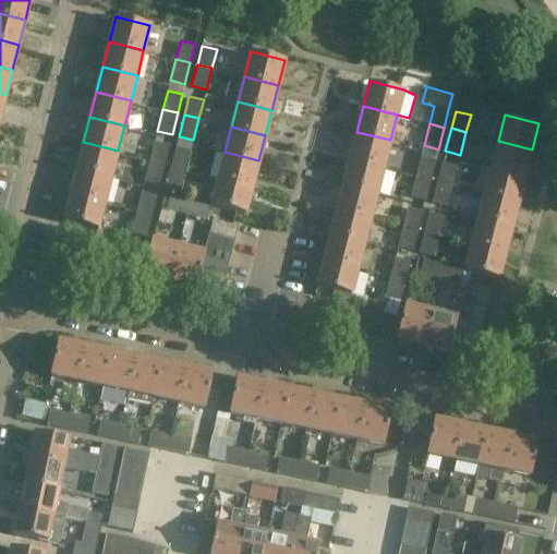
[(384,166),(390,140),(356,132),(350,157),(384,166)]
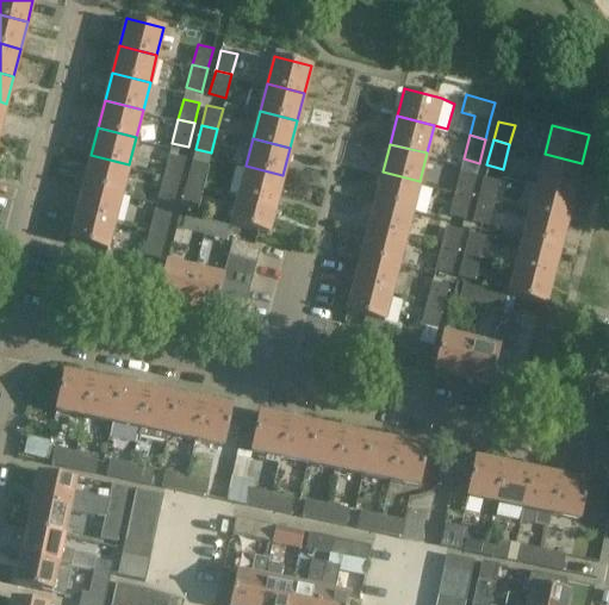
[(163,174),(180,178),(185,157),(168,154),(163,174)]
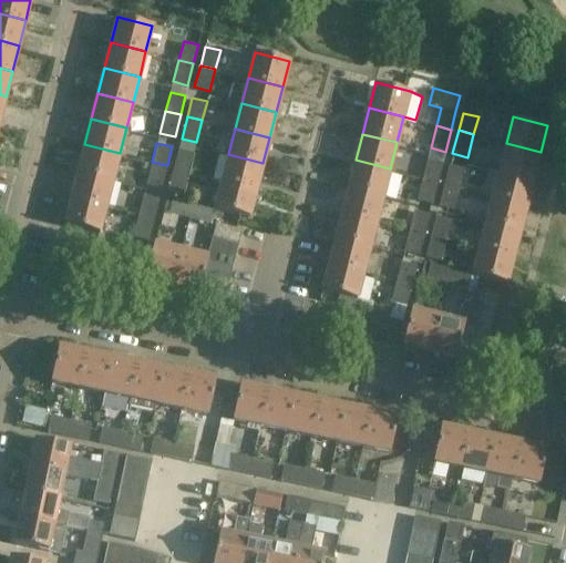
[(534,177),(541,152),(506,143),(500,169),(534,177)]
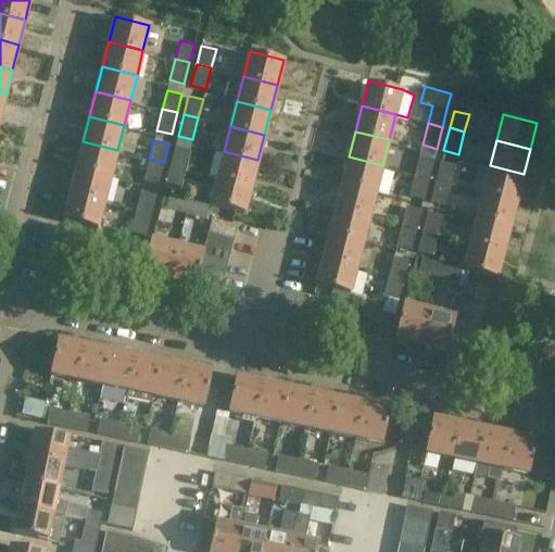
[(111,175),(117,150),(83,141),(76,166),(111,175)]
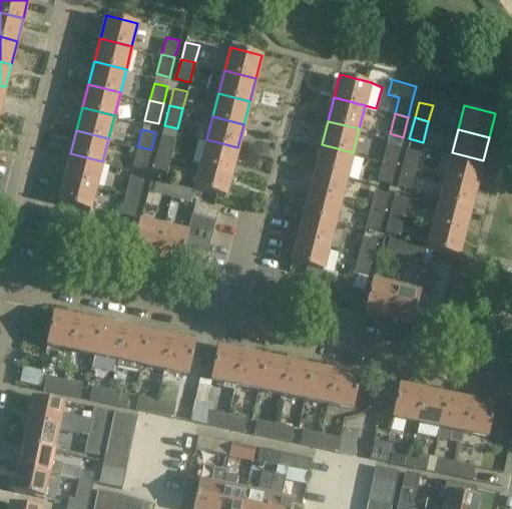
[(157,151),(171,154),(176,138),(161,134),(157,151)]
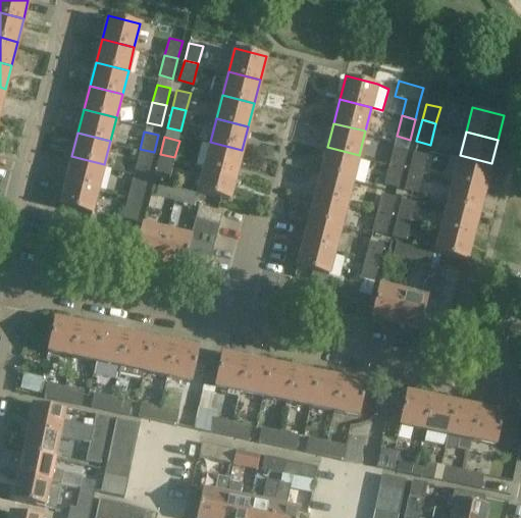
[(236,173),(242,150),(210,142),(204,165),(236,173)]
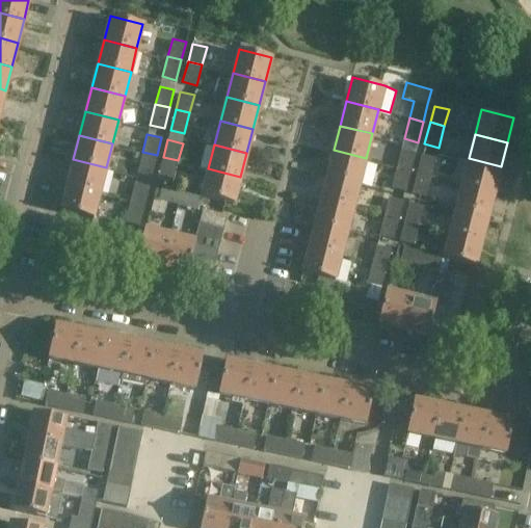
[(397,165),(410,169),(416,152),(401,148),(397,165)]
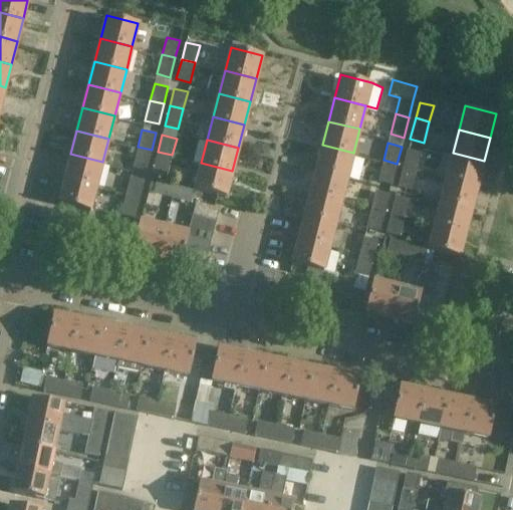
[(347,176),(353,153),(322,145),(316,168),(347,176)]
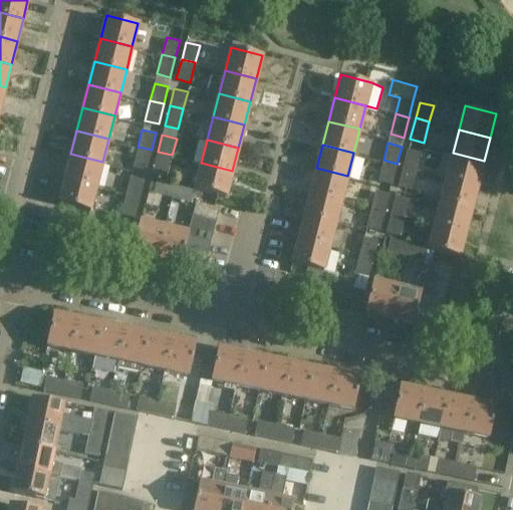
[(152,150),(138,147),(133,166),(147,170),(152,150)]
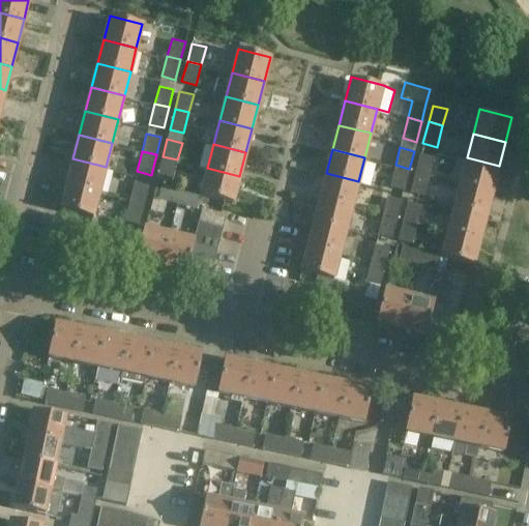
[(415,170),(430,173),(434,156),(420,152),(415,170)]
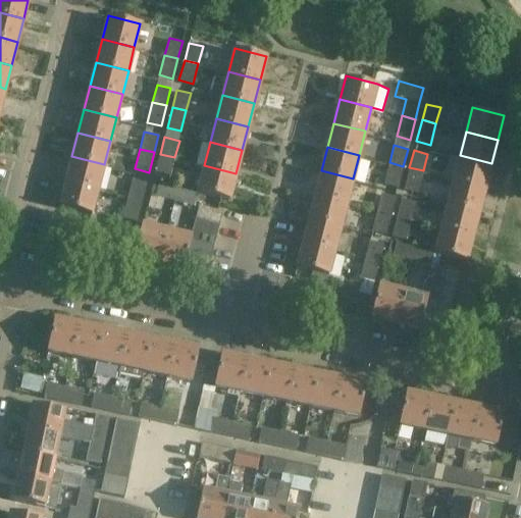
[(449,152),(443,175),(454,178),(485,187),(491,163),(460,155),(449,152)]
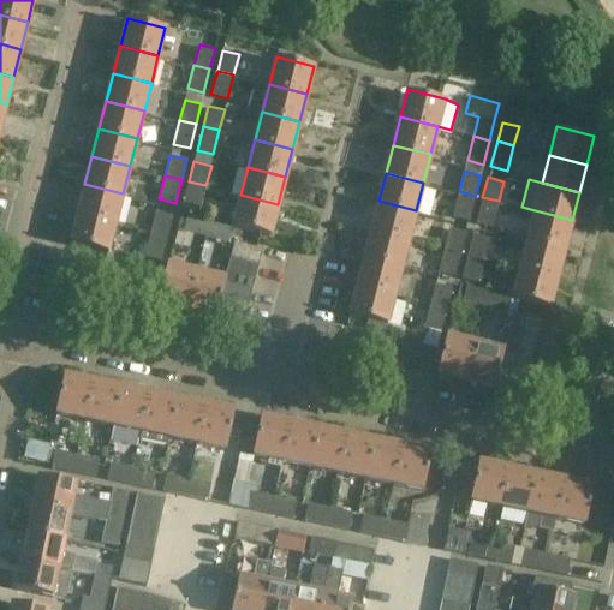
[(206,185),(189,181),(183,205),(200,209),(206,185)]
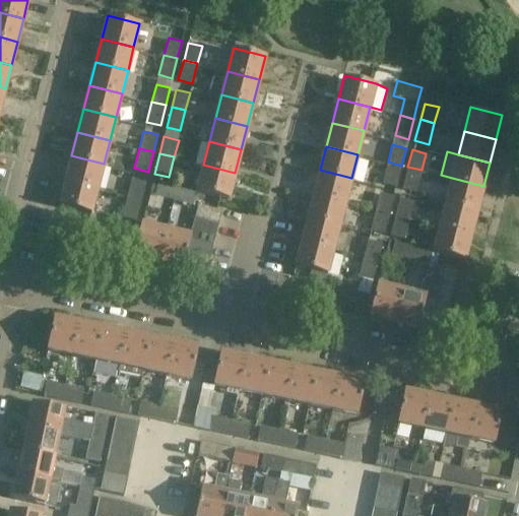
[(98,187),(104,164),(71,155),(66,179),(98,187)]
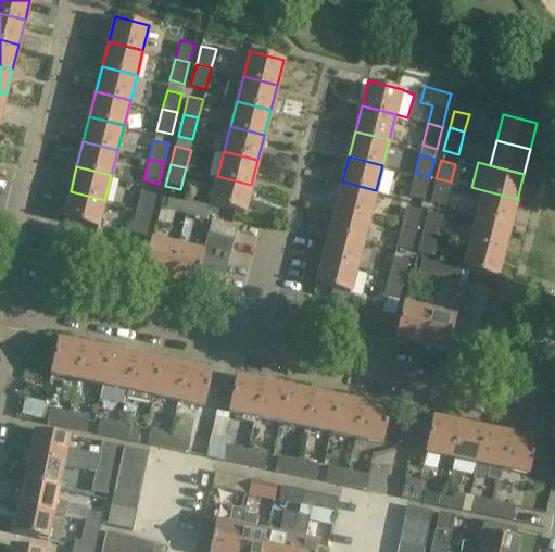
[(424,199),(429,177),(415,173),(408,195),(424,199)]
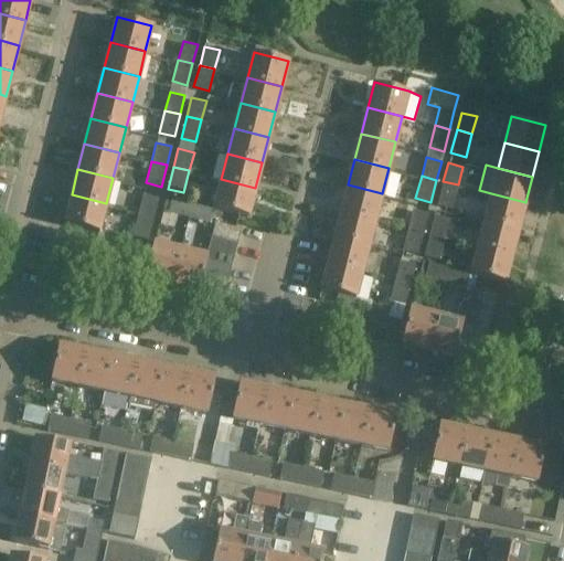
[(248,213),(255,188),(221,179),(214,204),(248,213)]
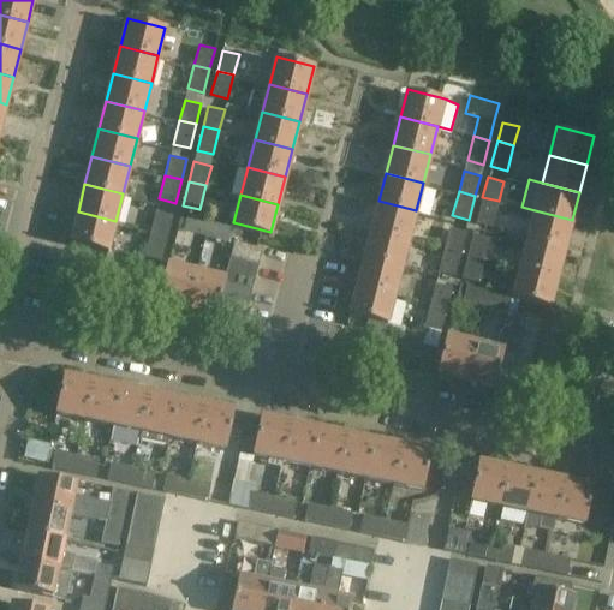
[(499,201),(482,197),(476,221),(492,226),(499,201)]
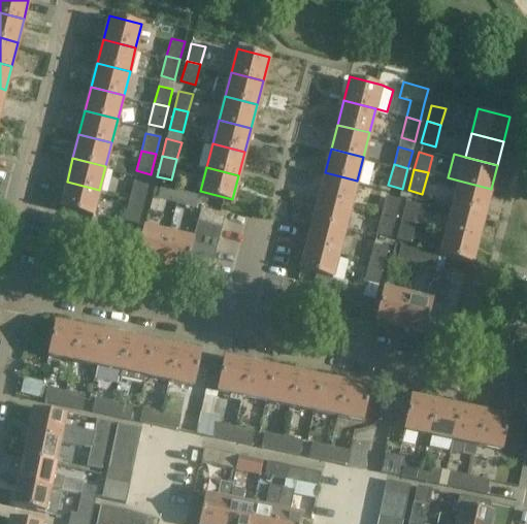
[(351,204),(357,181),(325,172),(319,196),(351,204)]
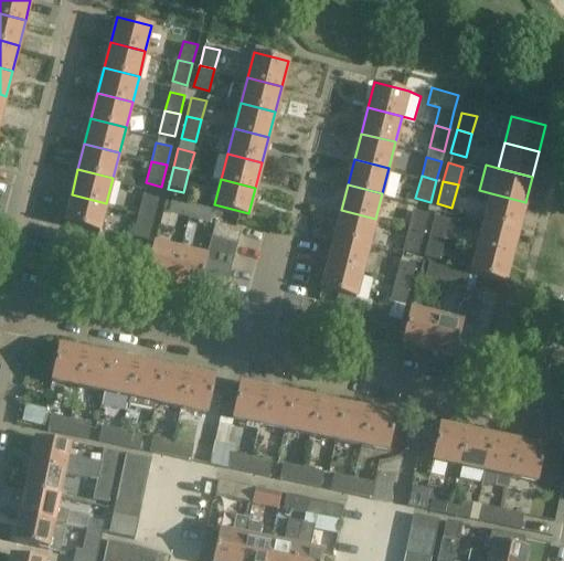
[(139,212),(155,215),(159,197),(144,193),(139,212)]
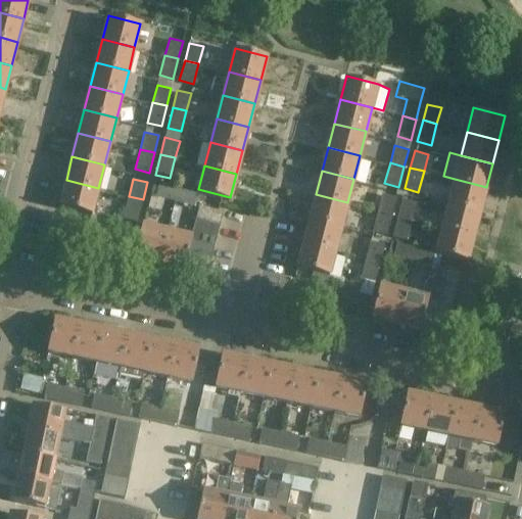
[(480,210),(486,187),(455,179),(448,202),(480,210)]
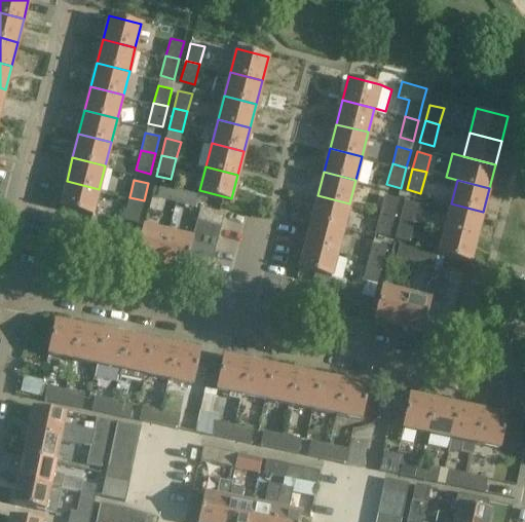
[(99,189),(67,181),(61,204),(92,213),(99,189)]
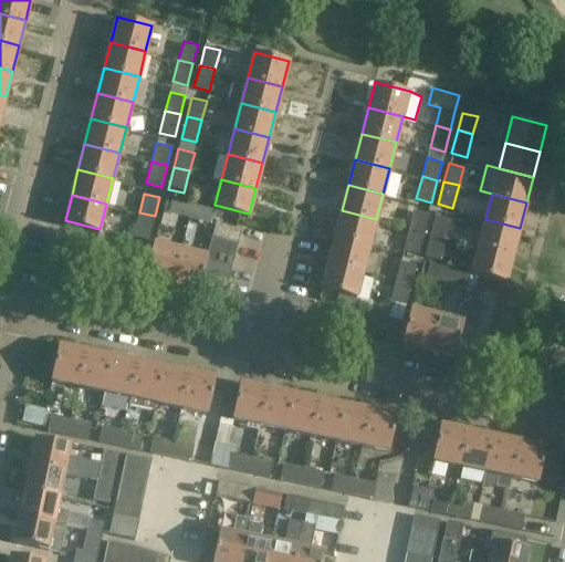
[(188,216),(192,200),(173,196),(169,211),(188,216)]
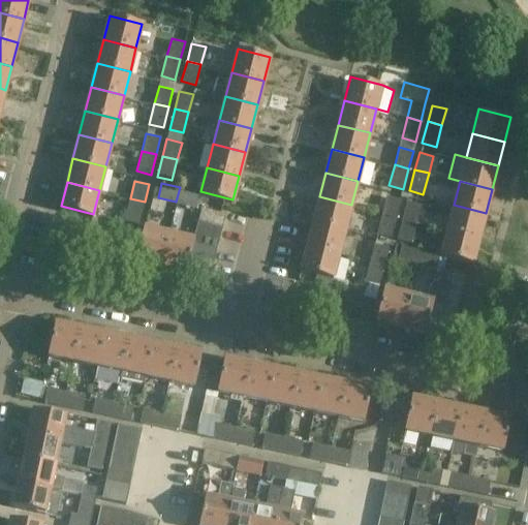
[(180,187),(176,202),(196,207),(199,192),(180,187)]
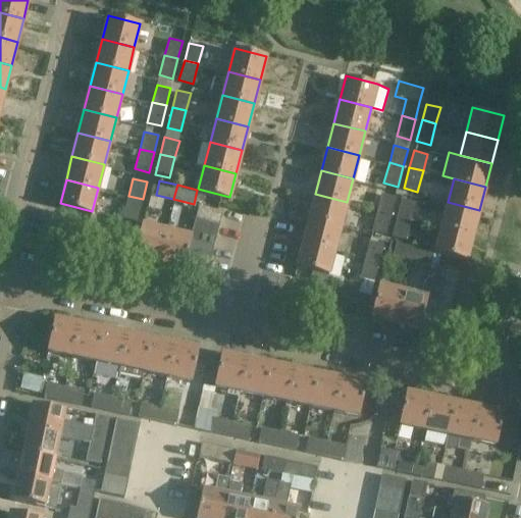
[(377,209),(391,213),(396,196),(381,192),(377,209)]
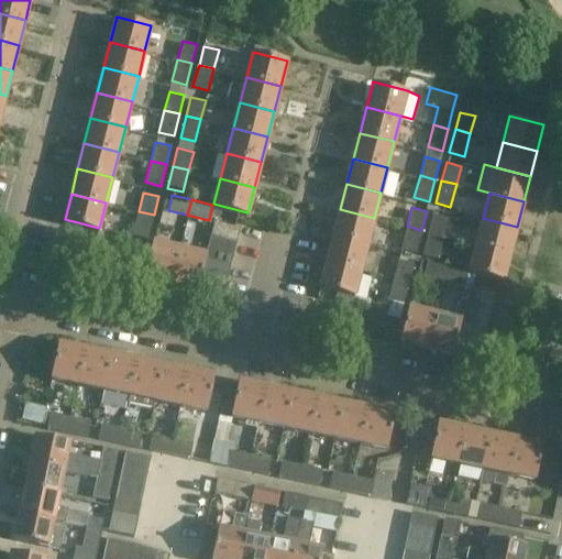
[(367,243),(374,218),(340,209),(333,234),(367,243)]
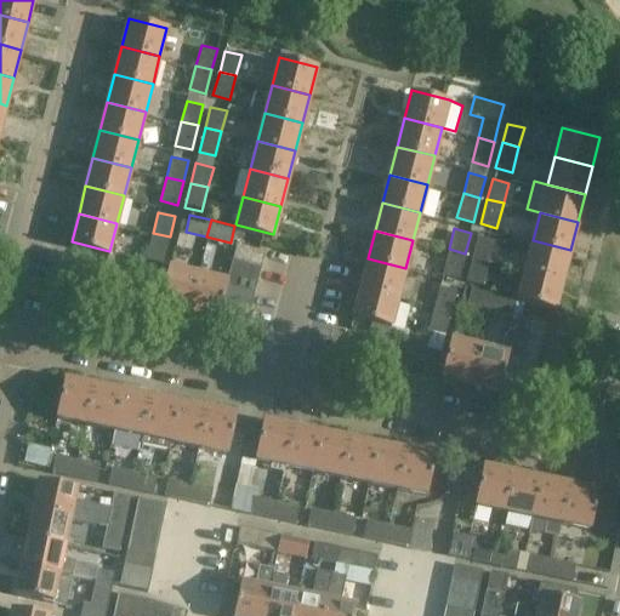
[(160,275),(170,237),(153,233),(147,256),(140,254),(135,268),(160,275)]
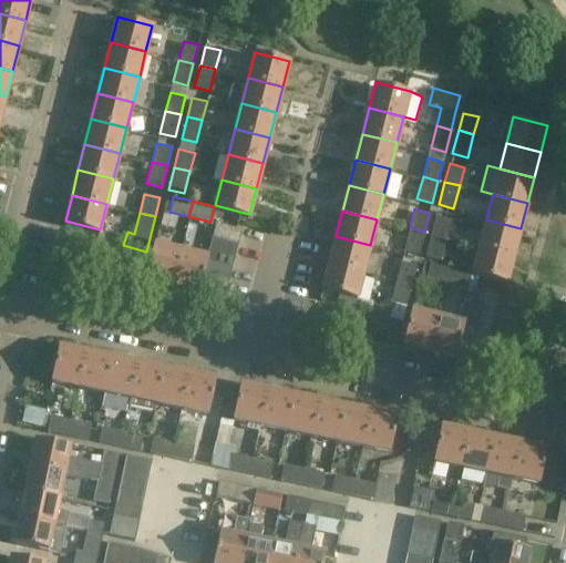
[(436,215),(432,233),(448,237),(452,218),(436,215)]
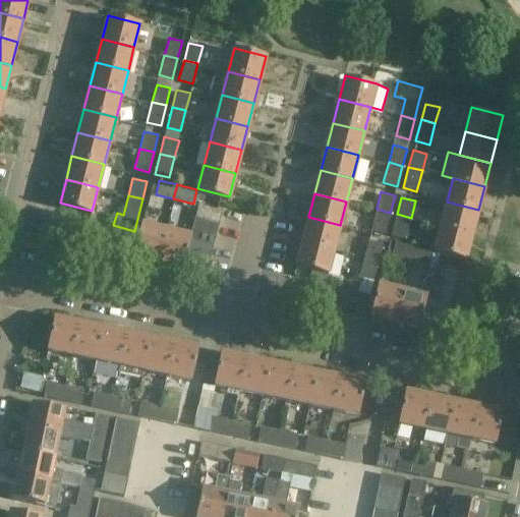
[(472,233),(478,210),(447,202),(441,225),(472,233)]
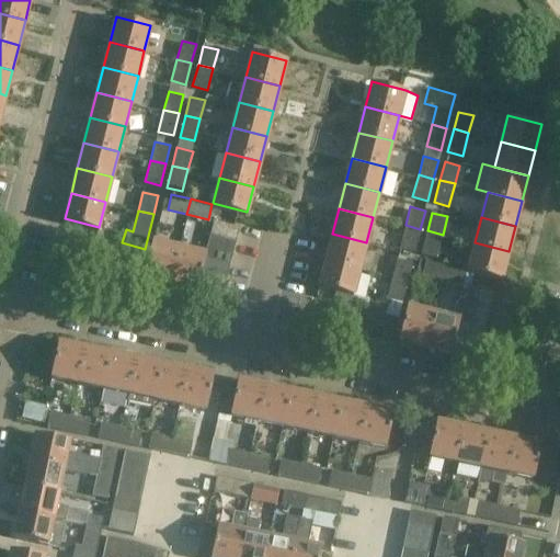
[(210,231),(237,239),(240,226),(214,219),(210,231)]
